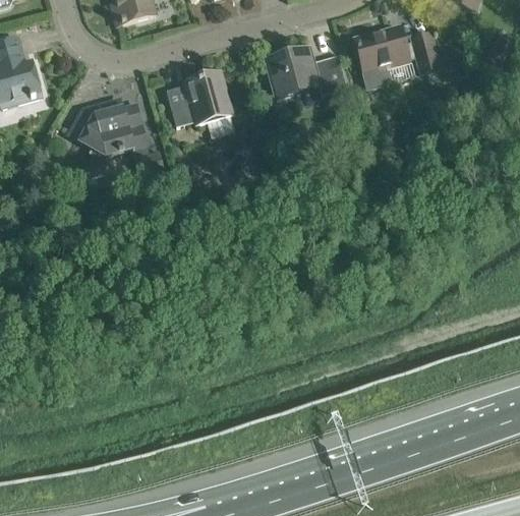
[(114,0),(121,22),(115,23),(116,24),(155,14),(151,0),(114,0)]
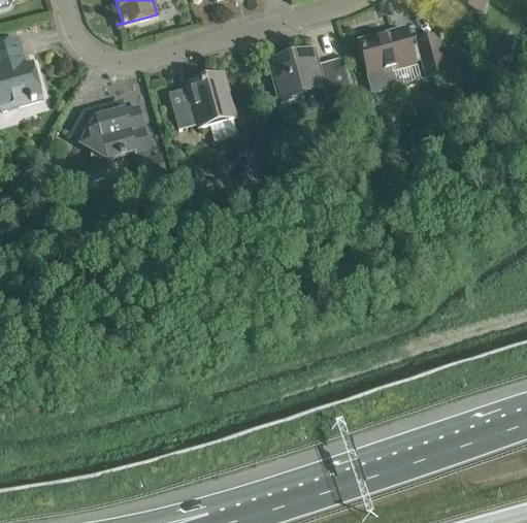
[(457,0),(483,10),(486,0),(457,0)]
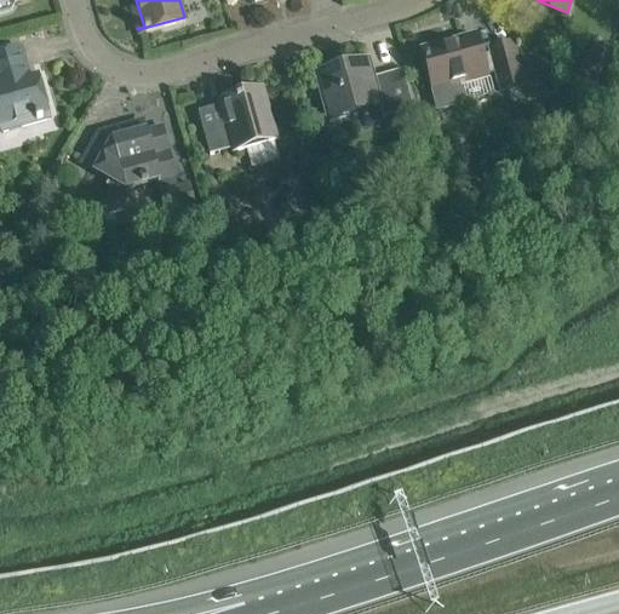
[(489,46),(489,49),(481,52),(475,32),(422,46),(433,85),(437,107),(464,99),(459,78),(486,70),(486,69),(496,67),(500,85),(522,79),(511,40),(489,46)]
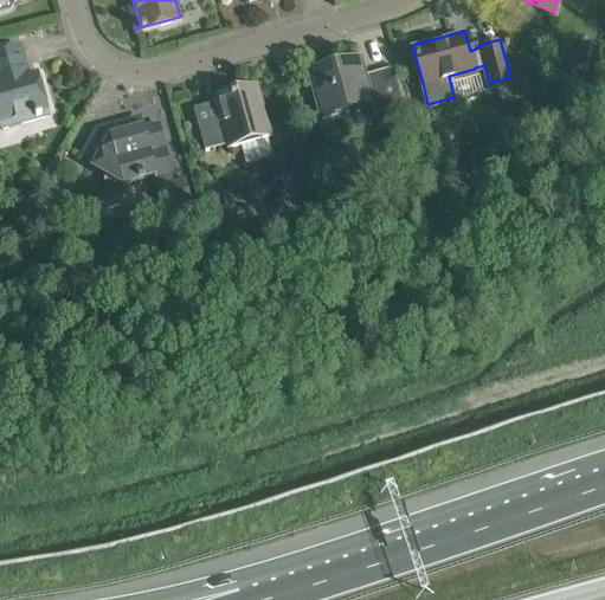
[(0,124),(24,118),(46,113),(36,71),(21,75),(18,62),(24,60),(19,44),(0,49),(0,124)]
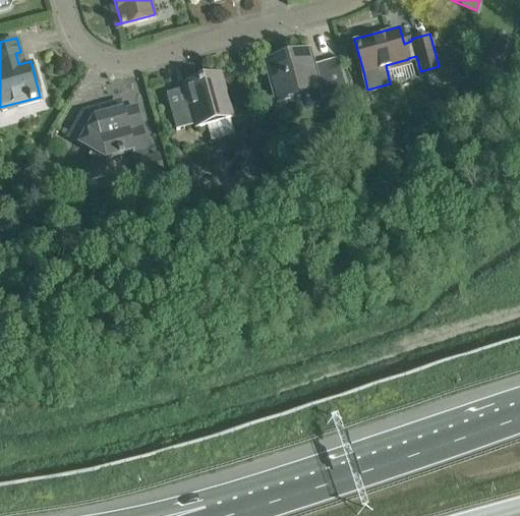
[(270,77),(276,99),(318,87),(321,95),(347,88),(338,54),(312,61),(307,46),(306,46),(307,48),(288,53),(287,51),(286,51),(287,56),(267,61),(266,57),(265,57),(270,77)]
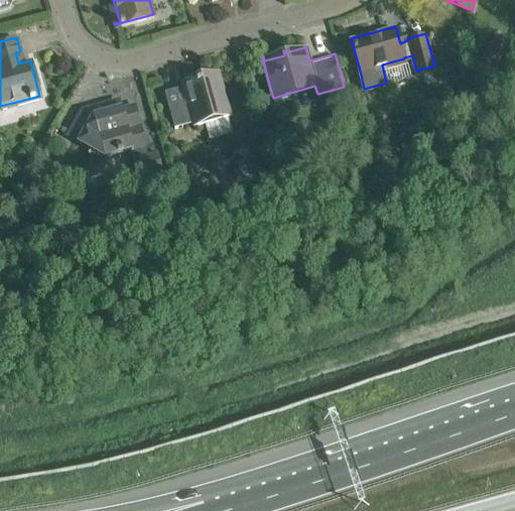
[(487,49),(483,57),(494,66),(499,57),(487,49)]
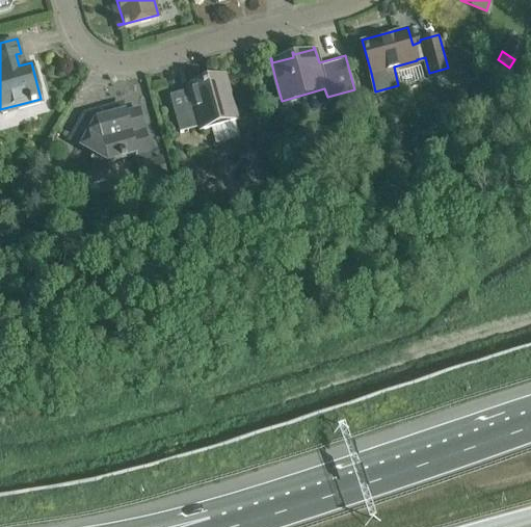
[(169,91),(175,112),(180,129),(202,123),(203,128),(235,119),(228,91),(221,72),(189,81),(191,86),(169,91)]
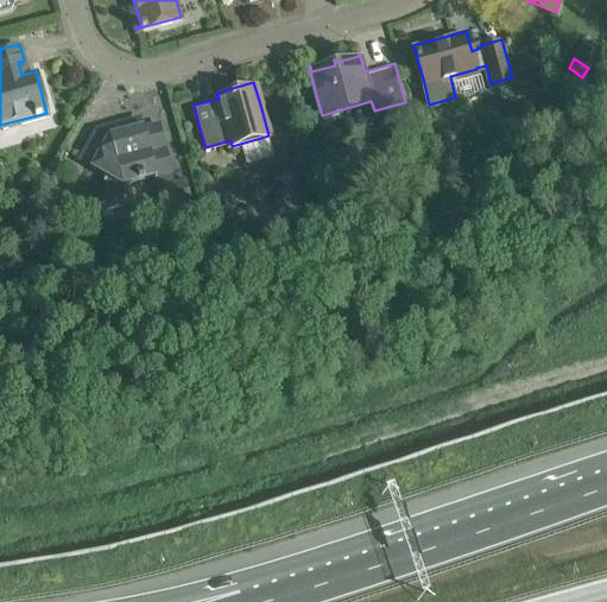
[(157,182),(155,183),(163,210),(193,202),(185,175),(172,178),(170,170),(171,169),(164,143),(158,120),(141,124),(139,114),(121,119),(125,130),(109,133),(95,126),(83,146),(77,157),(122,183),(155,173),(157,182)]
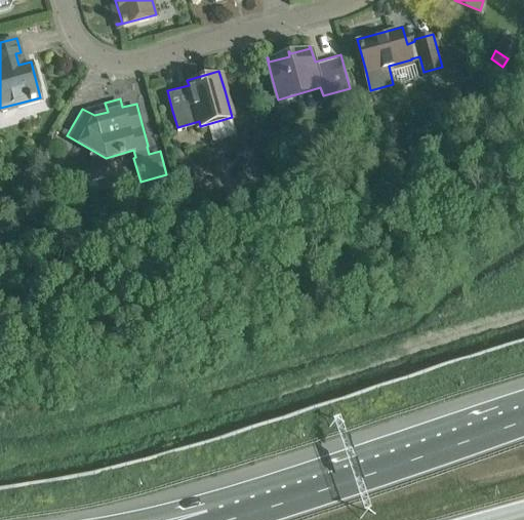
[(182,170),(180,175),(184,180),(189,181),(193,177),(194,172),(191,168),(186,167),(182,170)]
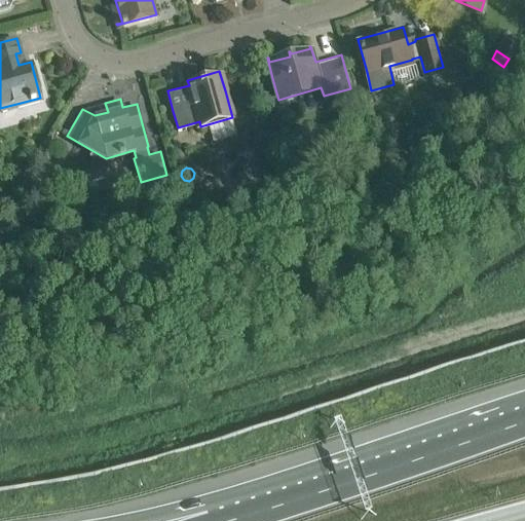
All buildings are outlined.
